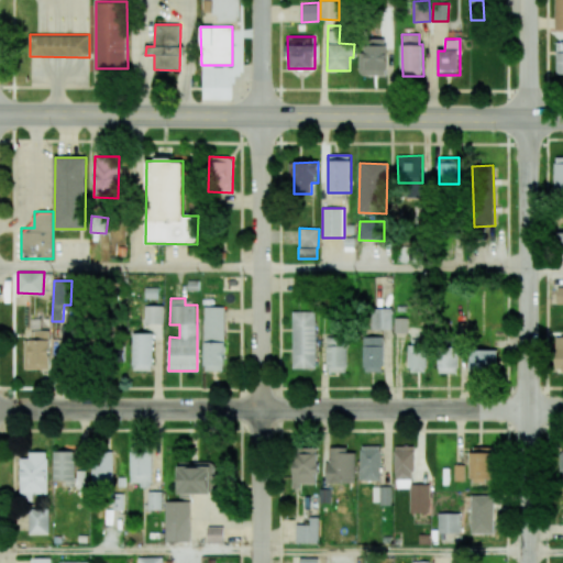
[(164,323),(163,306),(144,306),(145,324),(164,323)]
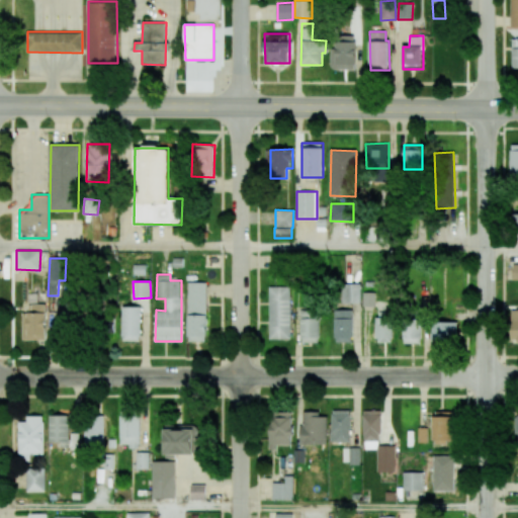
[(206,282),(188,282),(187,341),(205,342),(206,282)]
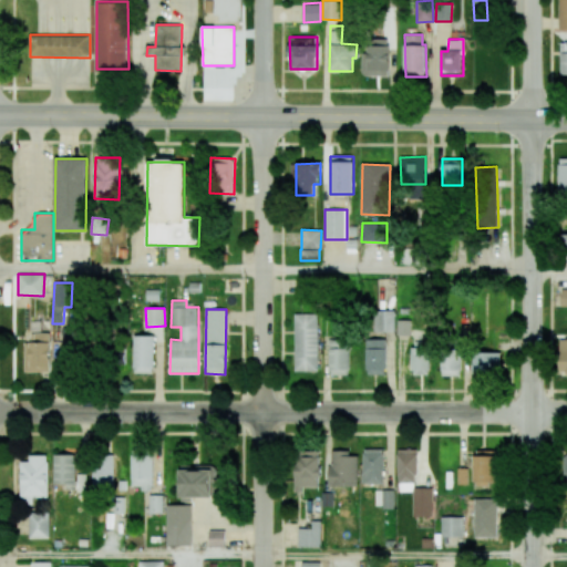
[(394,310),(374,310),(374,331),(394,331),(394,310)]
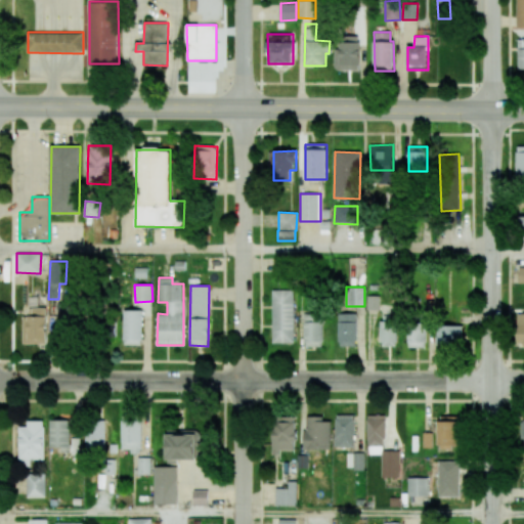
[(272,343),(295,343),(294,290),(272,290),(272,343)]
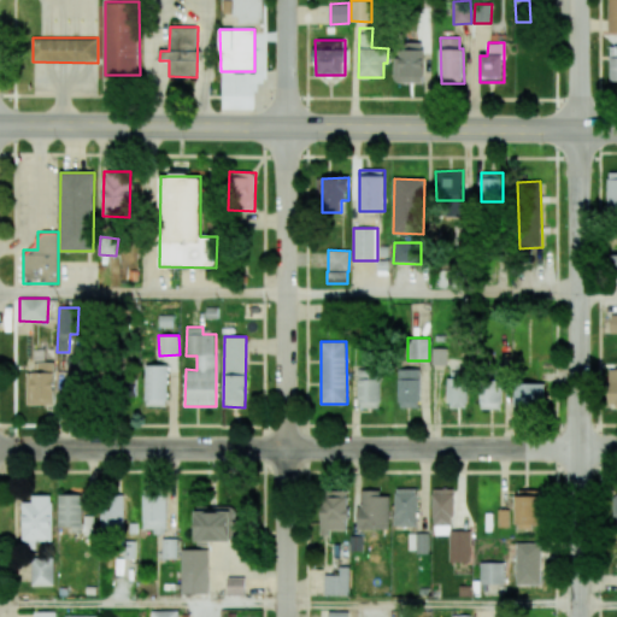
[(447,348),(432,348),(432,365),(447,365),(447,348)]
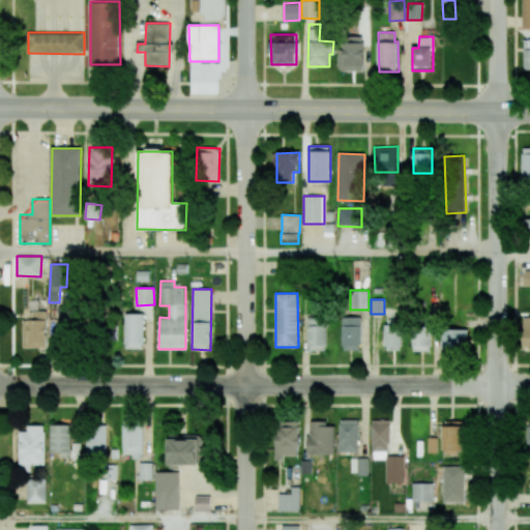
[(23,348),(48,348),(47,311),(29,312),(29,320),(23,320),(23,348)]
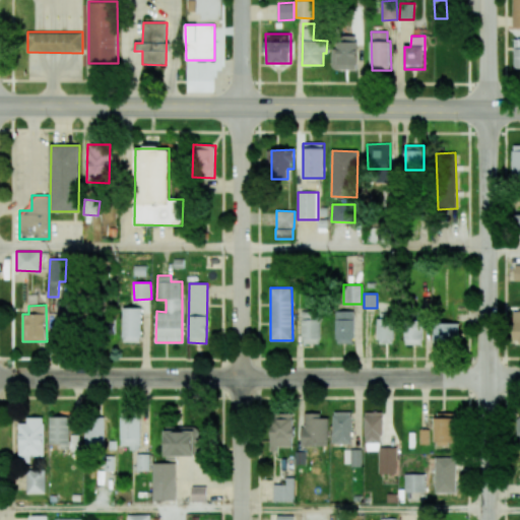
[(123,341),(141,342),(141,308),(123,308),(123,341)]
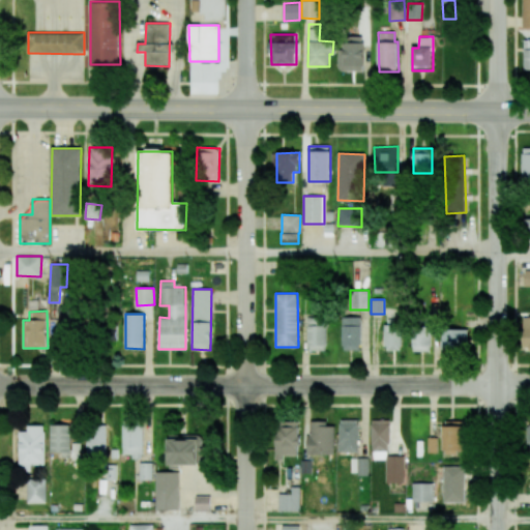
[(326,350),(326,317),(307,317),(307,351),(326,350)]
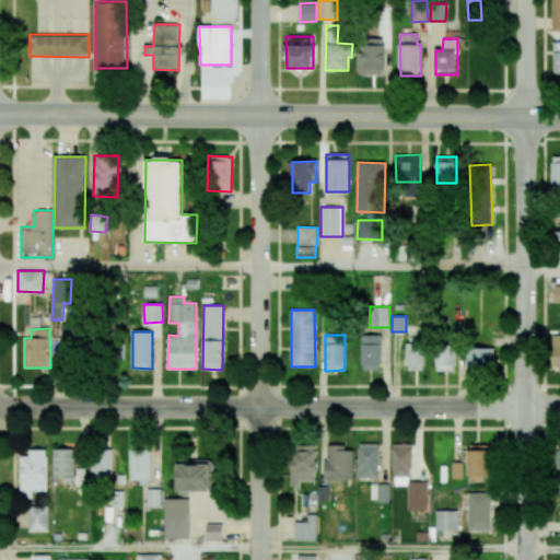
[(362,335),(361,370),(381,370),(382,335),(362,335)]
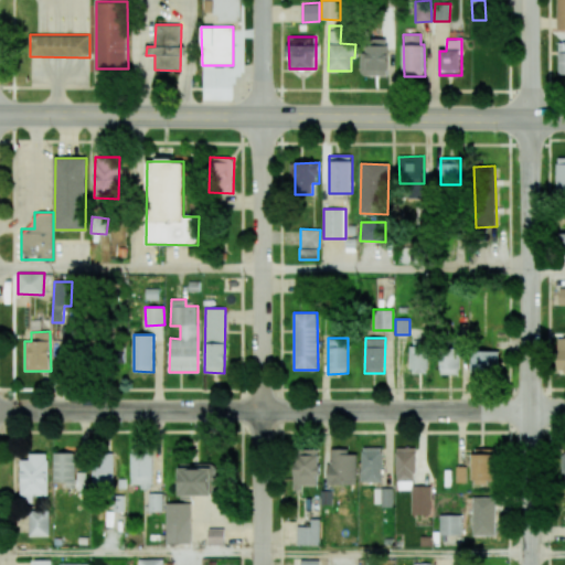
[(428,340),(411,340),(409,372),(427,373),(428,340)]
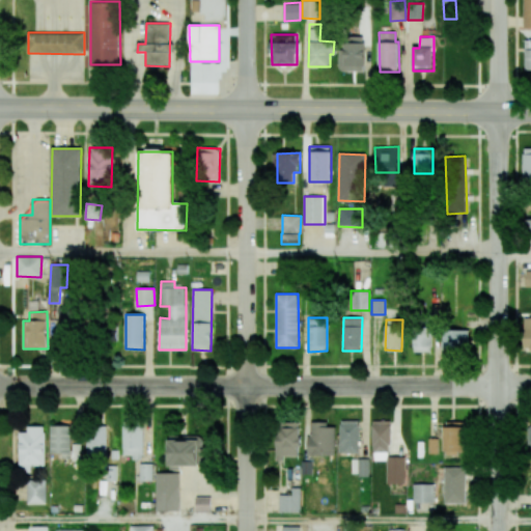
[(412,352),(430,352),(431,329),(413,328),(412,352)]
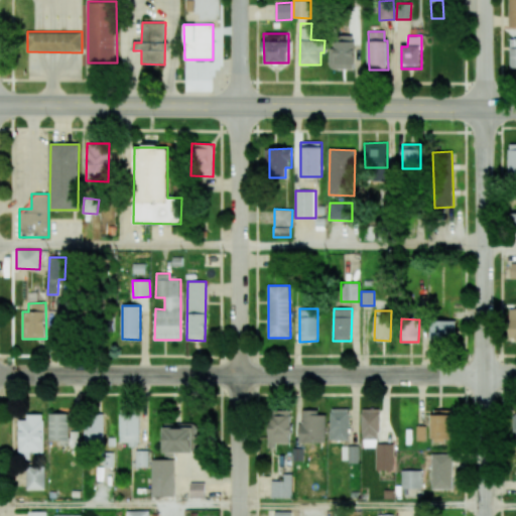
[(456,320),(430,320),(429,339),(456,340),(456,320)]
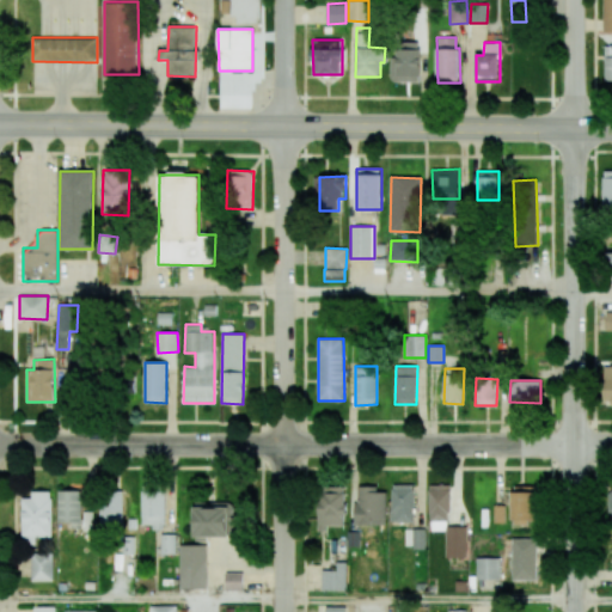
[(412,484),(391,484),(392,522),(414,521),(412,484)]
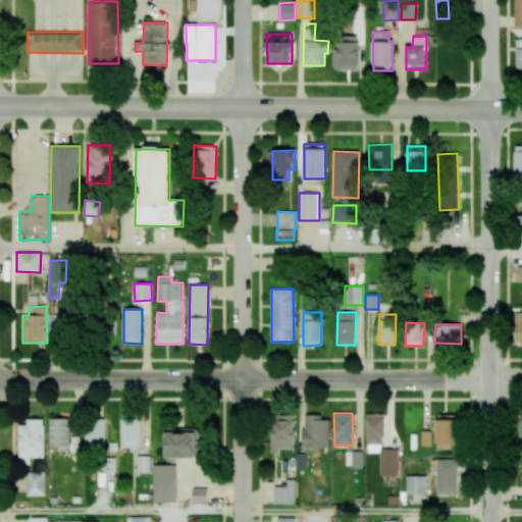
[(329,448),(330,420),(321,419),(321,415),(304,414),(303,448),(329,448)]
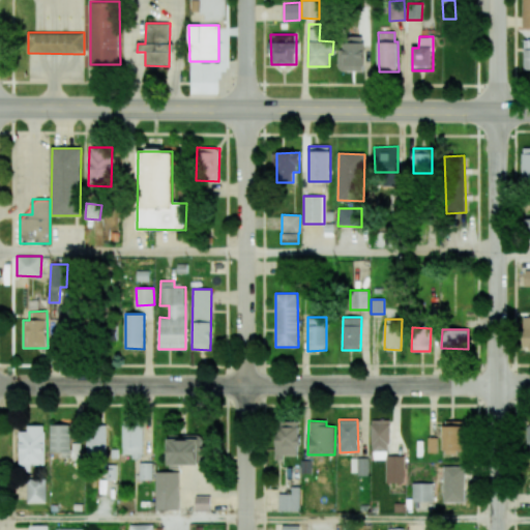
[(404,455),(389,457),(389,420),(372,420),(373,460),(386,460),(386,482),(404,482),(404,455)]
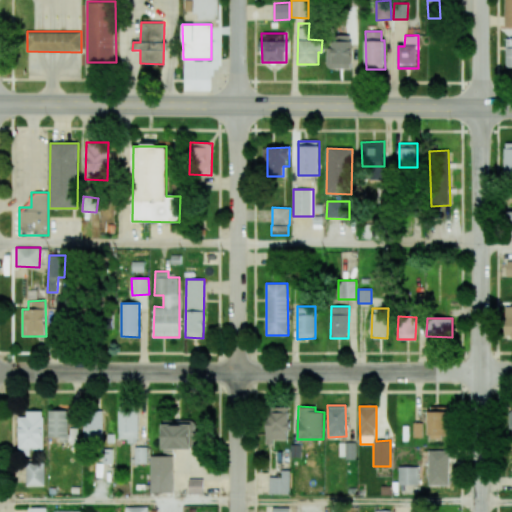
[(428,438),(448,438),(448,406),(428,406),(428,438)]
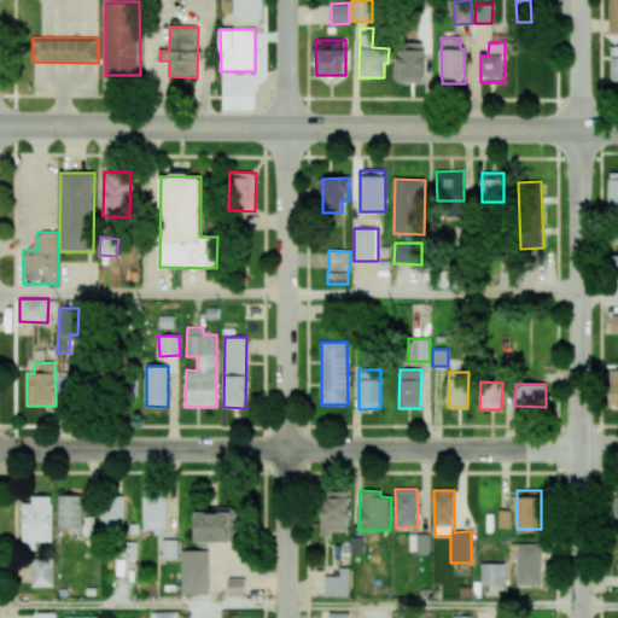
[(330,531),(348,531),(348,491),(321,491),(321,536),(330,537),(330,531)]
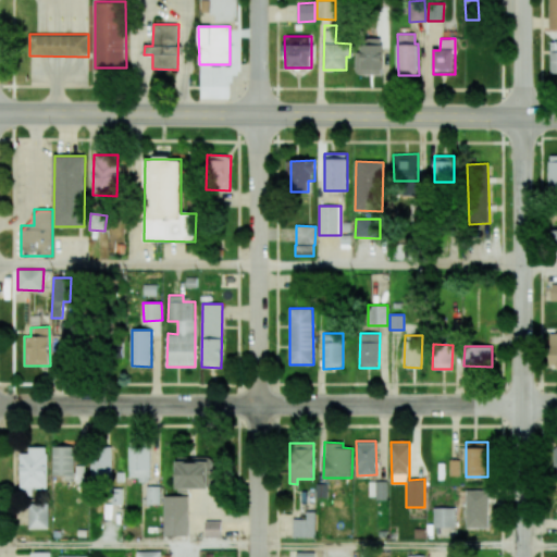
[(53,475),(65,475),(65,481),(74,481),(74,446),(52,447),(53,475)]
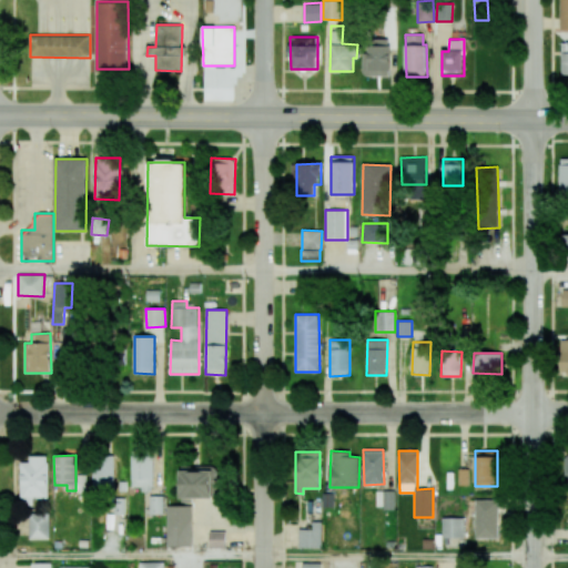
[(131,489),(153,489),(153,455),(131,455),(131,489)]
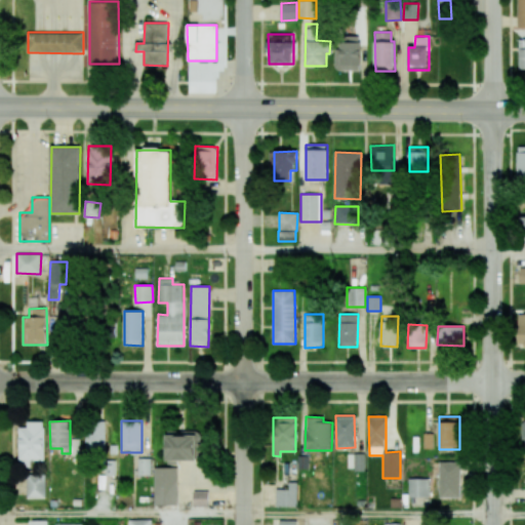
[(44,460),(45,421),(28,421),(27,428),(19,428),(18,467),(31,467),(31,460),(44,460)]
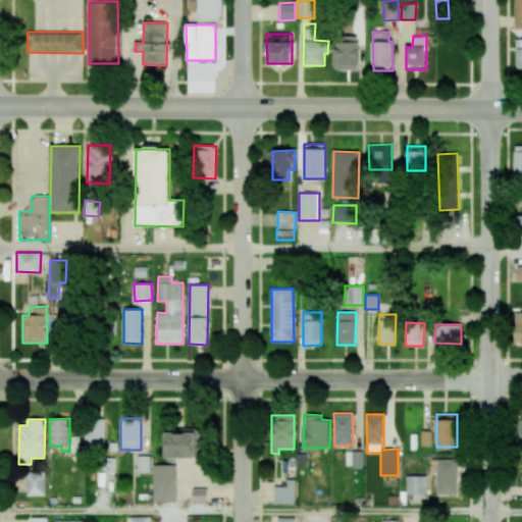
[(104,420),(86,420),(86,448),(104,448),(104,420)]
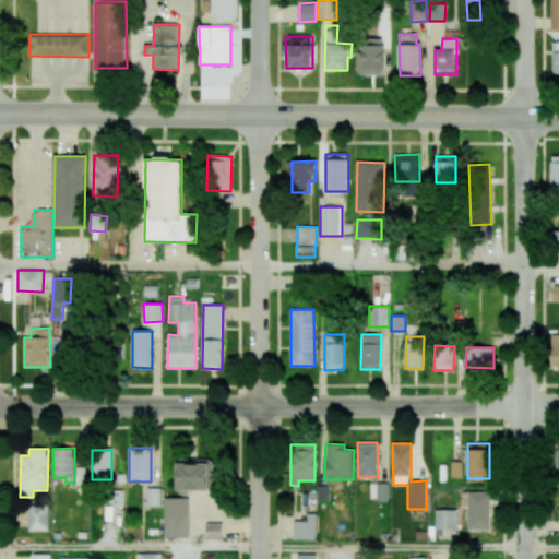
[(210,490),(210,459),(177,459),(178,490),(210,490)]
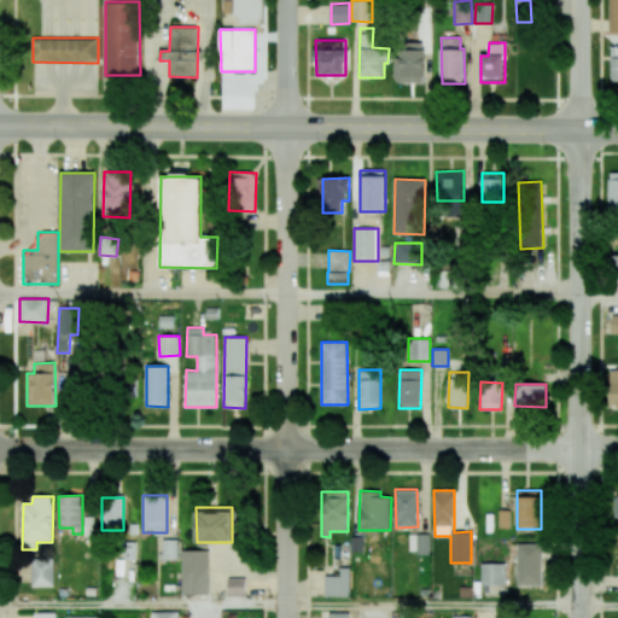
[(509,509),(499,509),(499,528),(509,528),(509,509)]
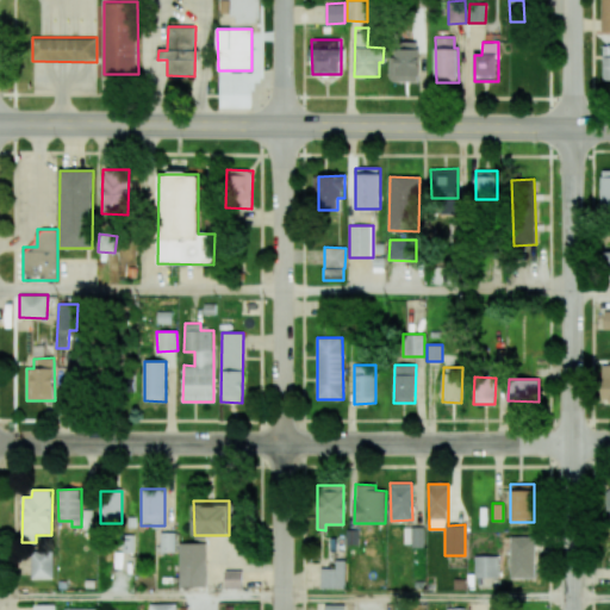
[(92,529),(92,510),(82,510),(82,529),(92,529)]
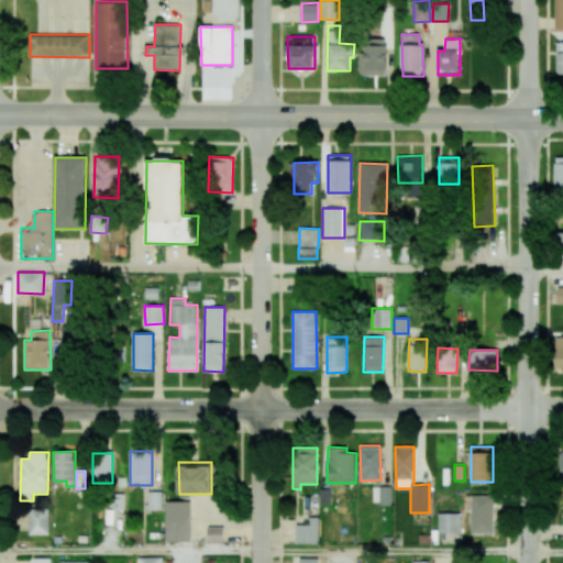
[(392,505),(392,487),(373,486),(373,504),(392,505)]
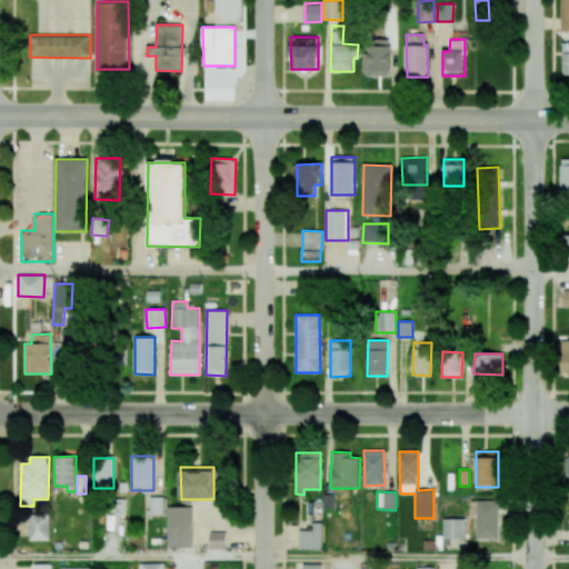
[(151,495),(165,495),(165,512),(151,512),(151,495)]
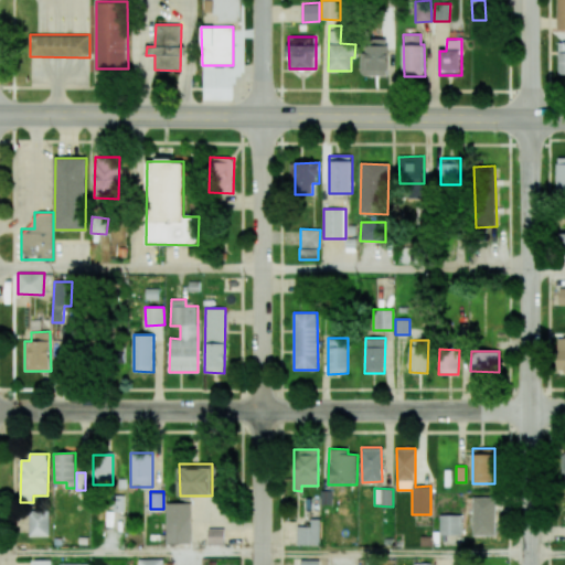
[(116,492),(125,492),(125,510),(116,510),(116,492)]
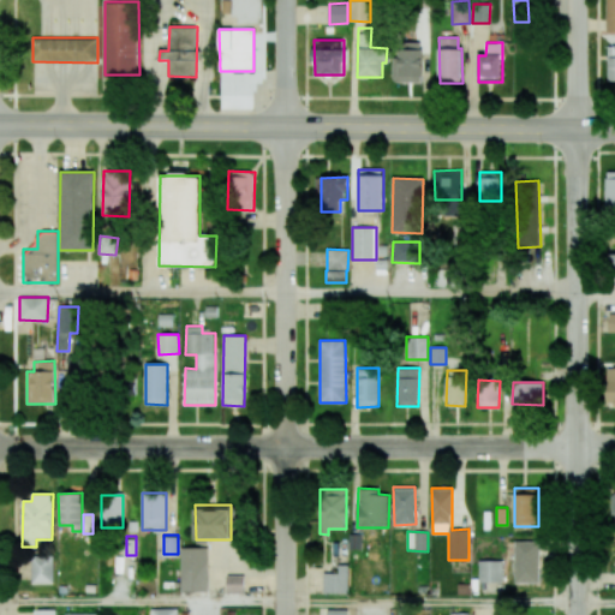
[(514,583),(539,583),(541,541),(515,541),(514,583)]
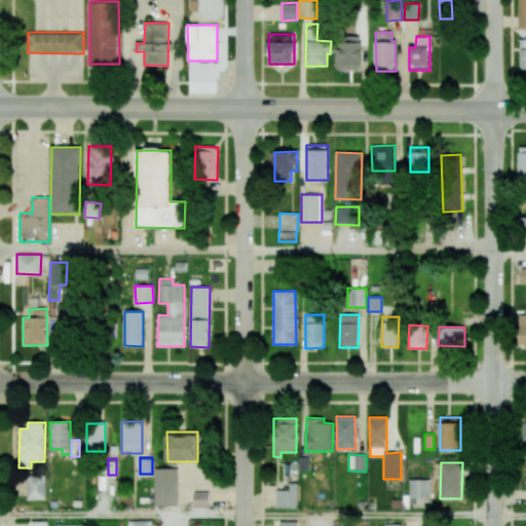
[(156,504),(156,466),(179,466),(178,504),(156,504)]
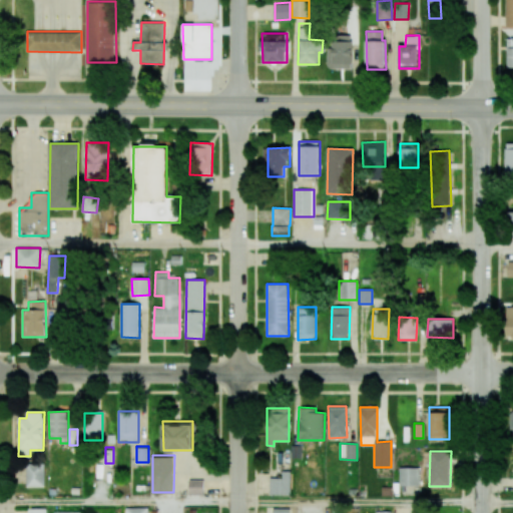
[(44,487),(44,463),(25,463),(26,487),(44,487)]
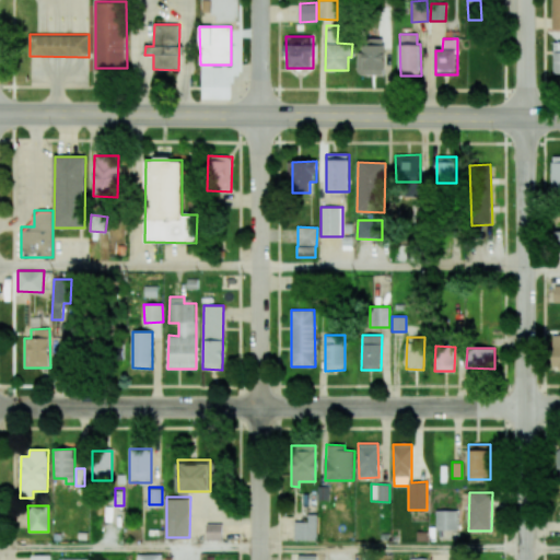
[(435,529),(457,531),(458,511),(436,510),(435,529)]
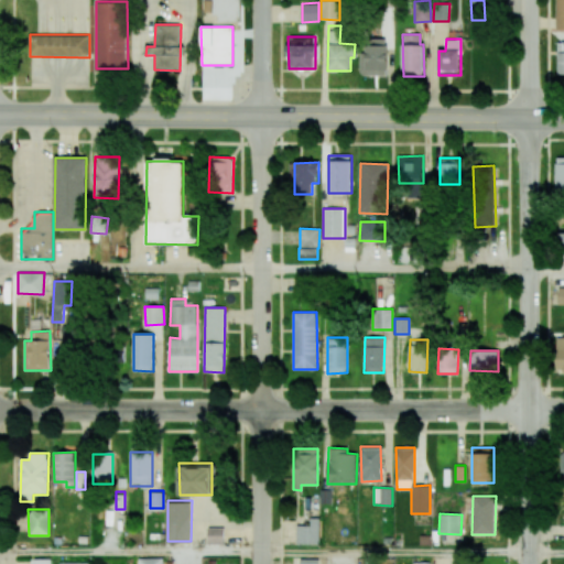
[(320,544),(321,518),(311,518),(311,525),(296,525),(296,544),(320,544)]
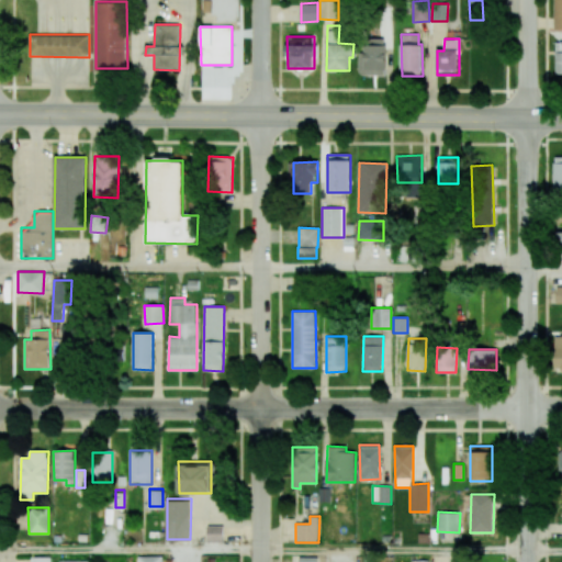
[(209,524),(224,524),(224,540),(209,540),(209,524)]
